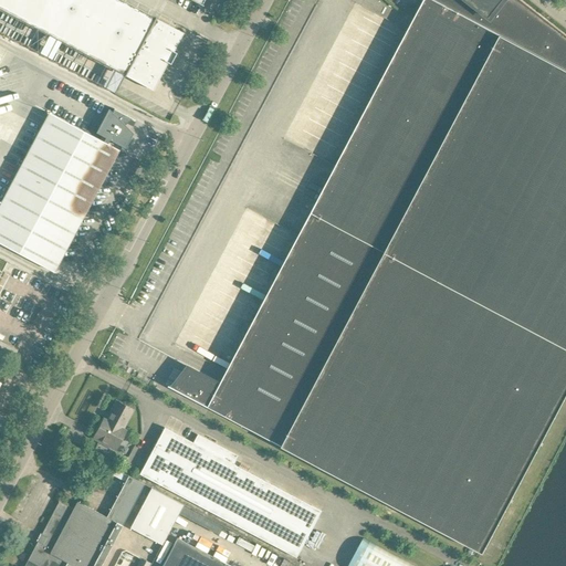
[(0,0),(0,9),(124,75),(124,76),(125,76),(125,75),(153,91),(167,63),(170,64),(176,54),(176,53),(174,51),(184,33),(156,18),(155,18),(121,0),(0,0)]
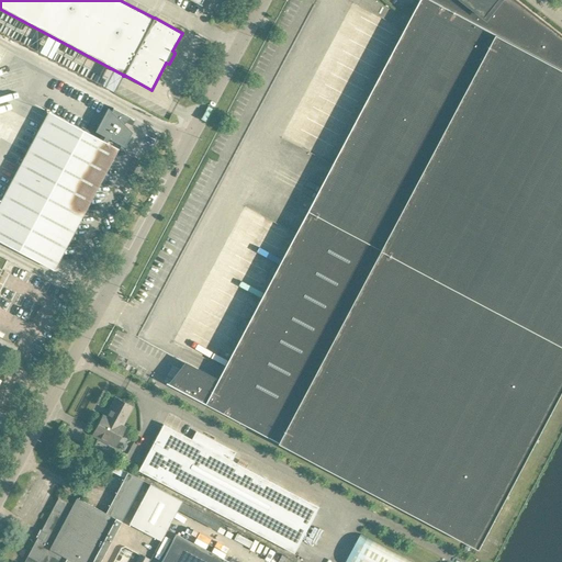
[(561,35),(516,0),(498,0),(486,17),(464,0),(420,0),(310,211),(561,345),(561,35)]
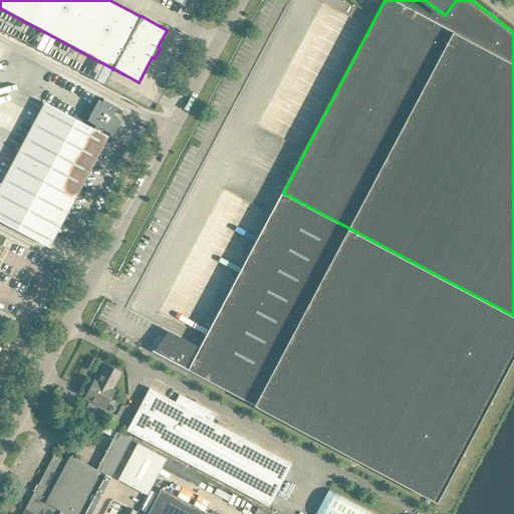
[(425,0),(445,15),(456,0),(425,0)]
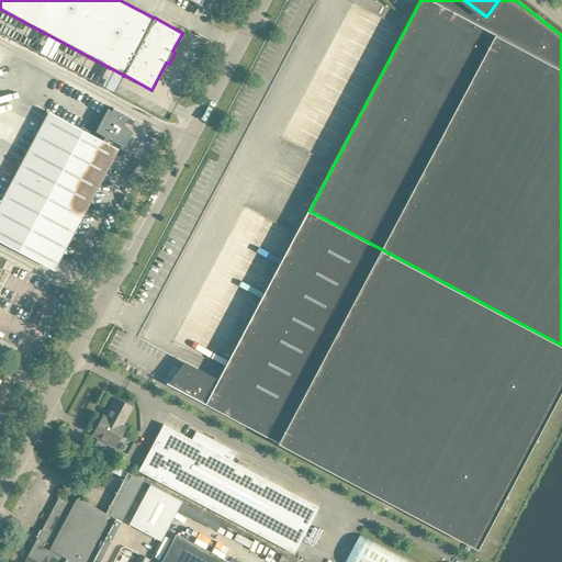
[(101,86),(112,91),(121,74),(110,68),(101,86)]
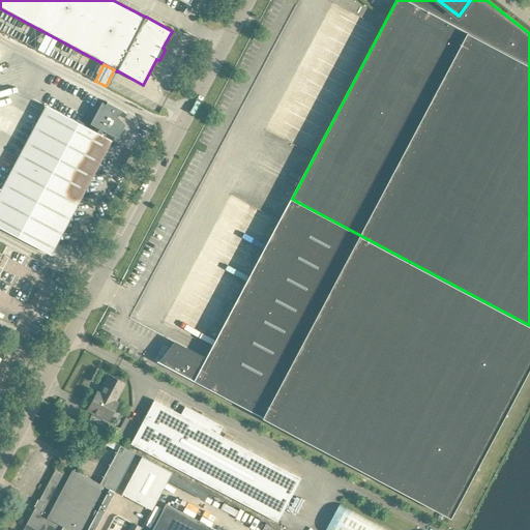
[(0,190),(0,228),(51,255),(111,141),(100,135),(102,131),(117,139),(124,125),(115,115),(119,109),(126,113),(126,112),(107,101),(105,105),(101,101),(90,124),(98,129),(96,133),(46,106),(0,190)]
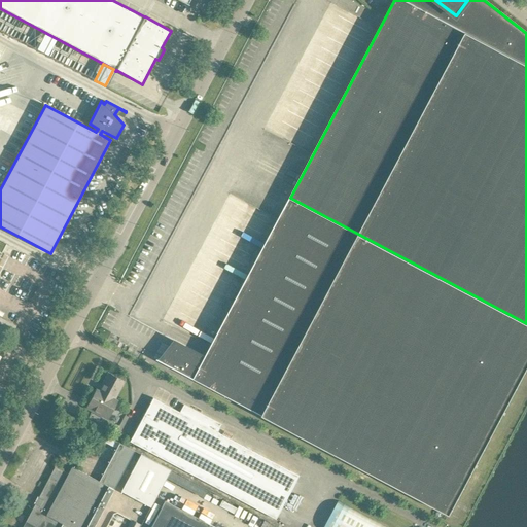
[(120,169),(125,162),(120,159),(116,167),(120,169)]
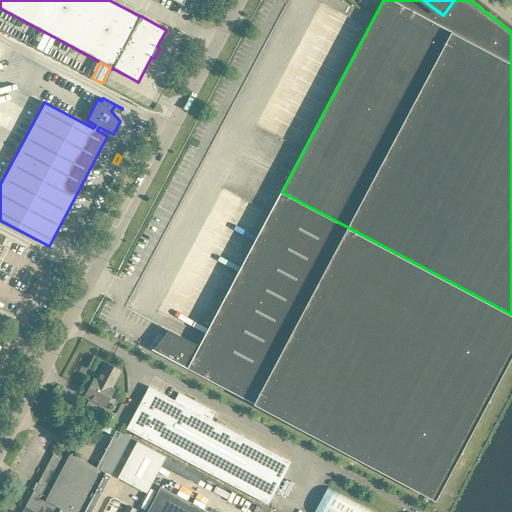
[(438,500),(511,359),(511,314),(282,192),(200,346),(200,347),(174,333),(173,333),(158,351),(154,348),(153,349),(438,500)]
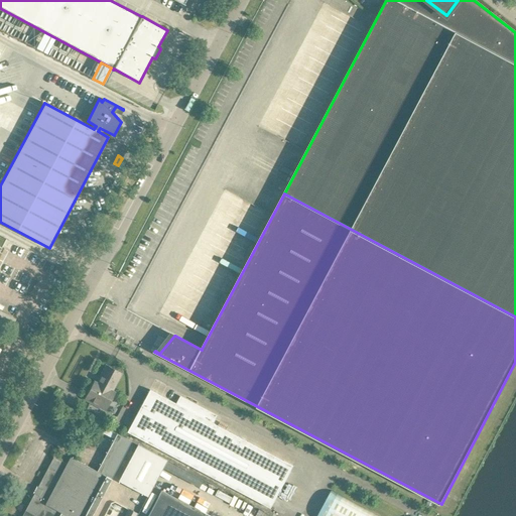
[(118,373),(107,367),(102,376),(103,377),(99,385),(95,382),(86,399),(104,408),(113,391),(110,390),(118,373)]
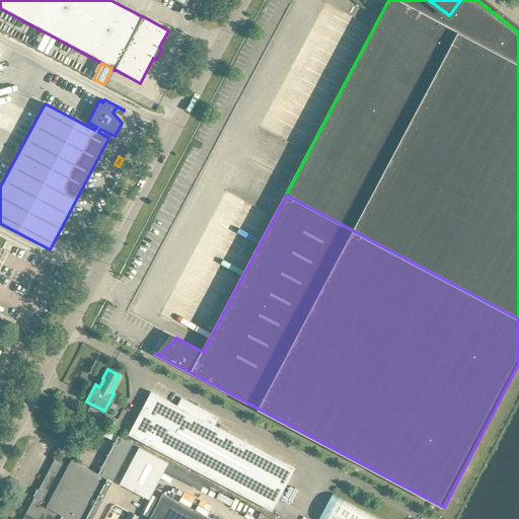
[(272,510),(294,467),(214,424),(217,417),(181,398),(177,405),(150,390),(128,433),(272,510)]
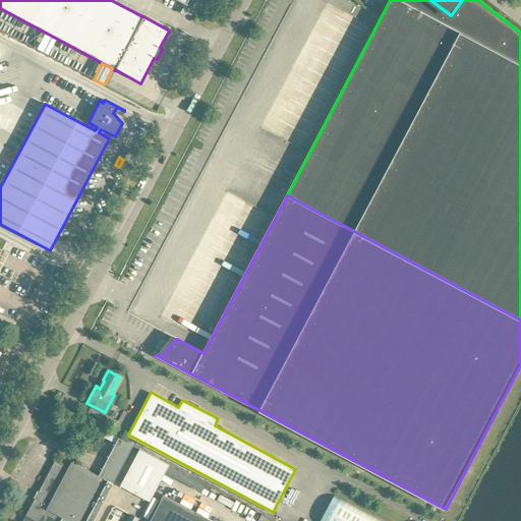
[(22,520),(92,520),(112,483),(132,446),(117,438),(118,439),(98,476),(71,461),(67,468),(52,460),(52,461),(55,462),(22,520)]
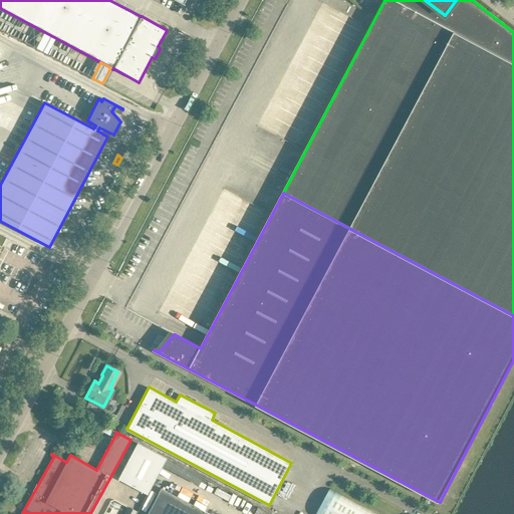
[(138,443),(117,480),(147,495),(166,458),(138,443)]
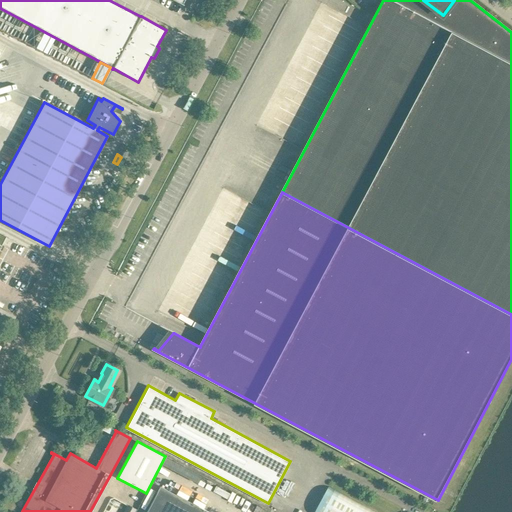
[(209,511),(160,486),(145,511),(209,511)]
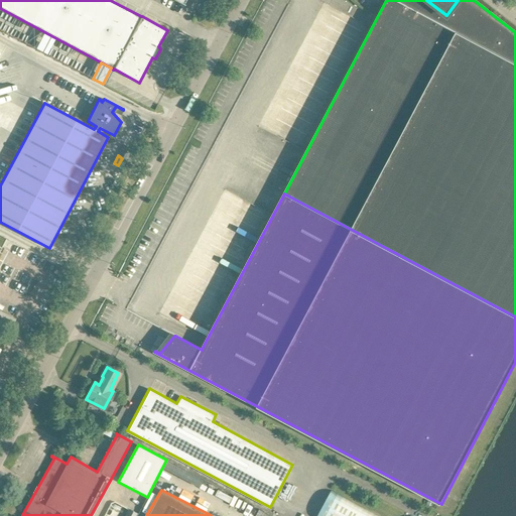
[(378,515),(332,491),(317,515),(378,515)]
